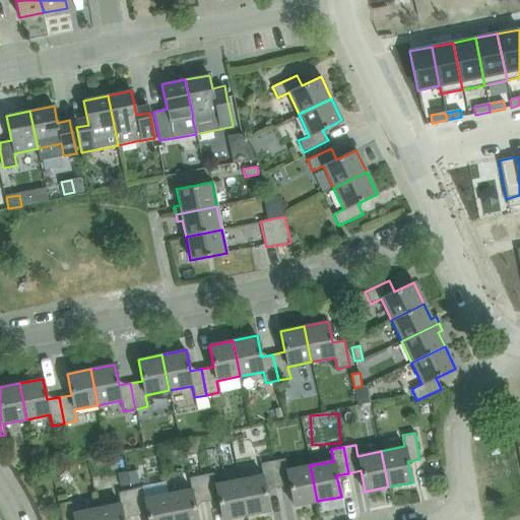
[(272,461),(277,488),(289,484),(294,506),(317,501),(310,465),(286,470),(284,459),(272,461)]
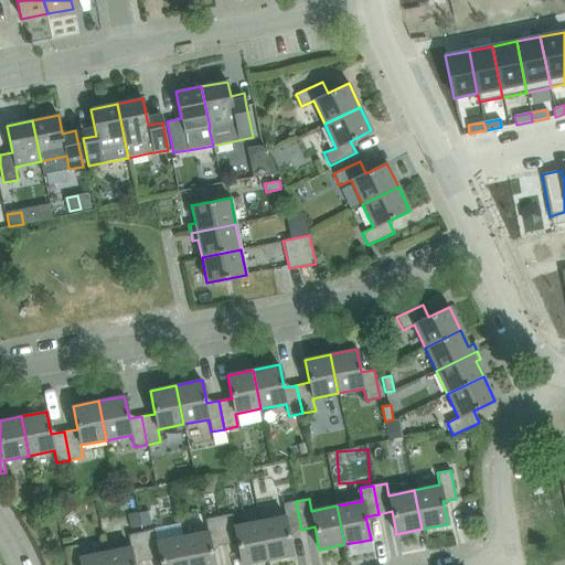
[(259,521),(267,560),(292,555),(288,532),(301,530),(296,501),(283,503),(285,516),(259,521)]
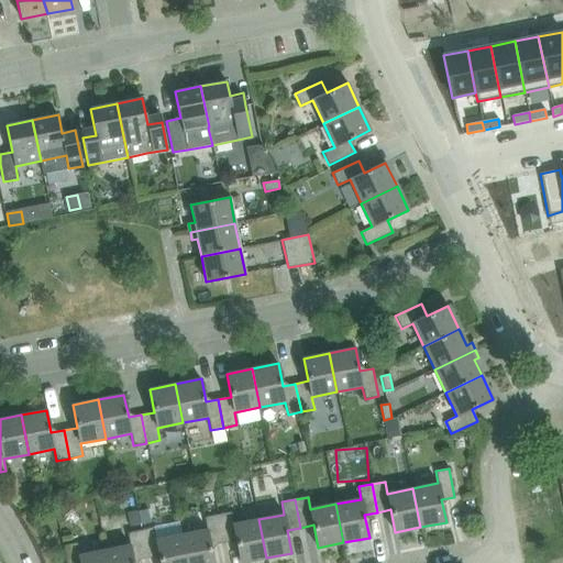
[(147,509),(139,511),(141,523),(151,521),(147,509)]
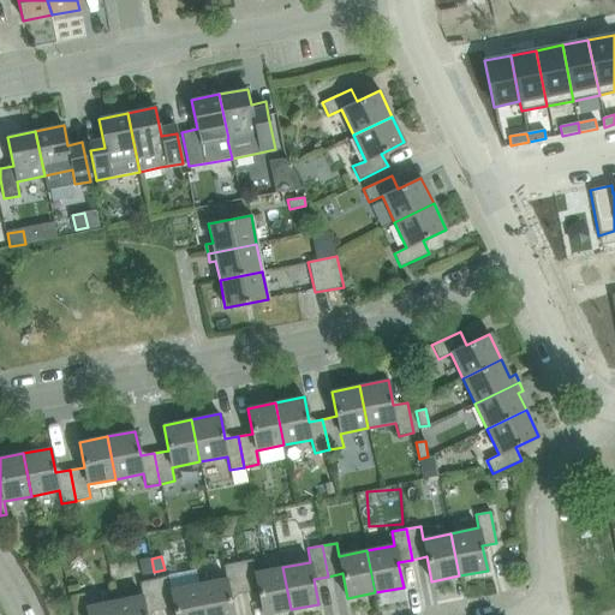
[(149,559),(138,561),(141,575),(151,573),(149,559)]
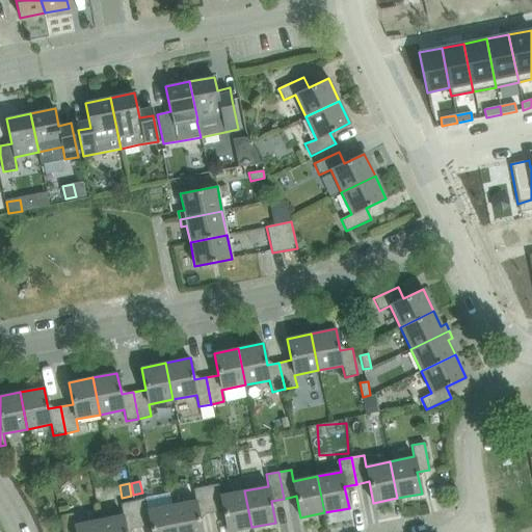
[(218,484),(206,486),(211,513),(223,511),(227,531),(228,531),(251,527),(244,490),(220,496),(218,484)]
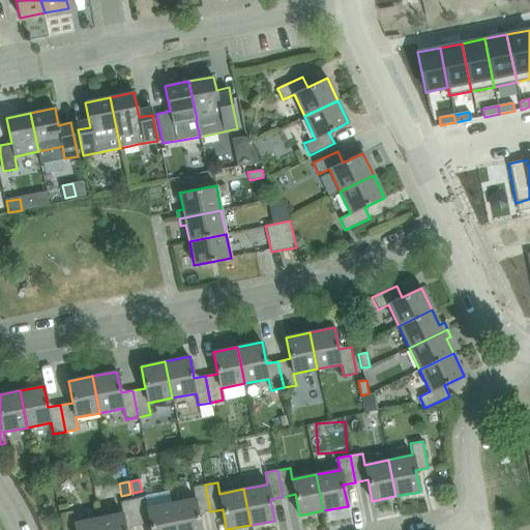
[(171,503),(176,529),(201,529),(198,513),(210,511),(205,484),(192,487),(195,499),(171,503)]
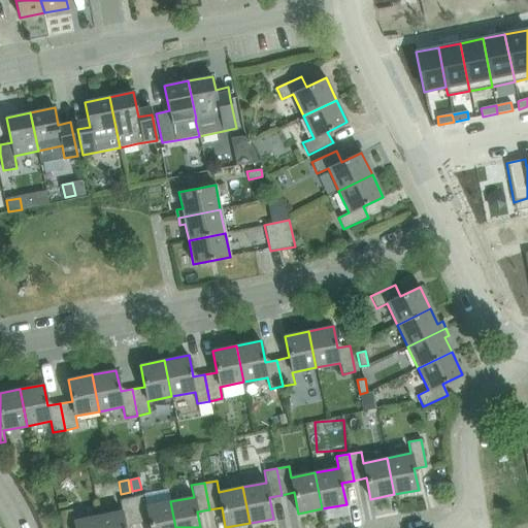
[(132,497),(137,524),(149,521),(150,527),(175,527),(170,501),(146,506),(144,495),(132,497)]
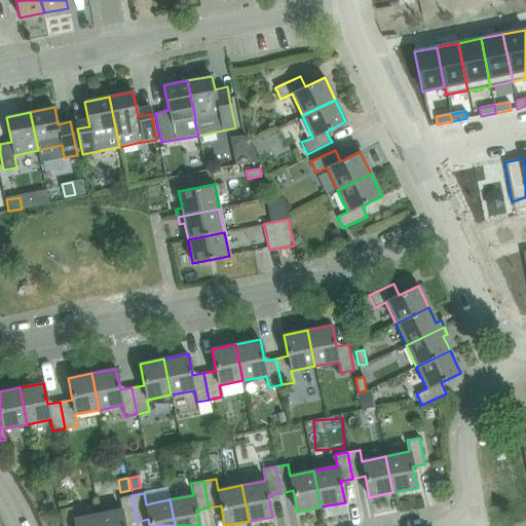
[(98,514),(100,525),(124,525),(124,524),(137,522),(132,495),(119,497),(121,510),(98,514)]
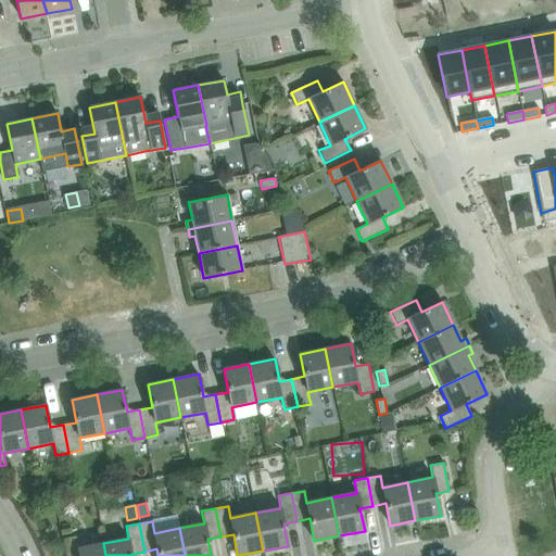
[(63,539),(65,555),(105,555),(103,543),(78,548),(76,536),(63,539)]
